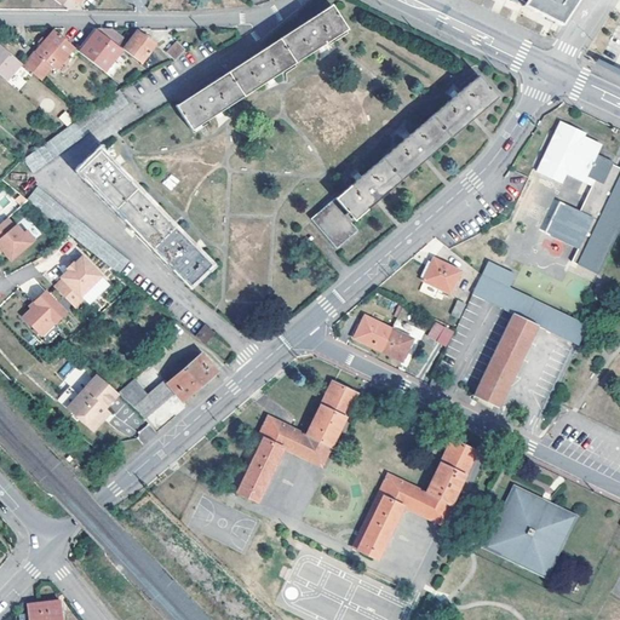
[(510,0),(517,4),(518,0),(524,0),(524,1),(522,6),(547,18),(562,26),(578,0),(510,0)]
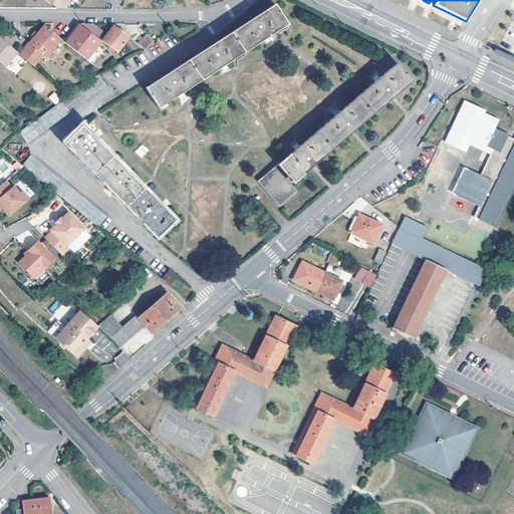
[(160,107),(288,24),(275,5),(147,87),(160,107)]
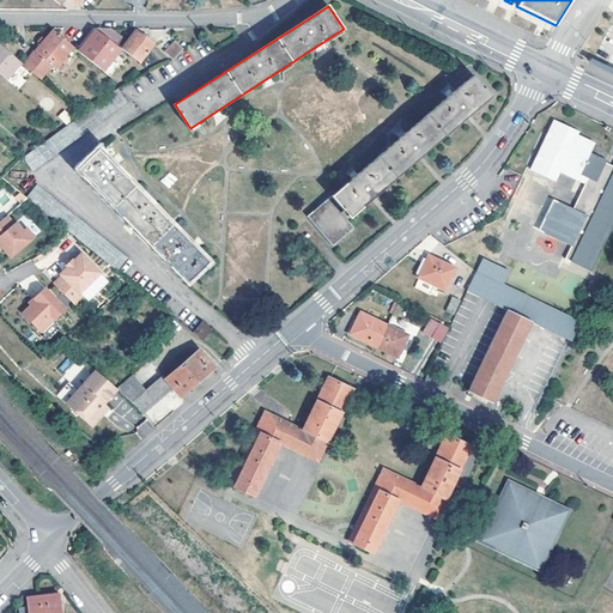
[(108,28),(92,28),(96,30),(120,48),(121,50),(122,48),(141,62),(155,43),(137,30),(125,44),(119,40),(121,37),(108,28)]
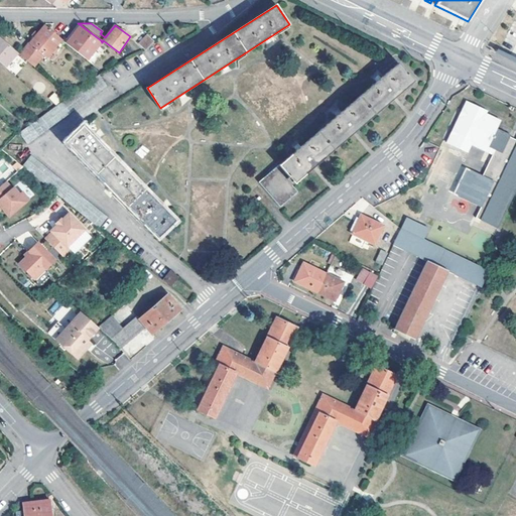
[(62,40),(44,25),(23,49),(34,58),(39,52),(43,55),(46,58),(62,40)]
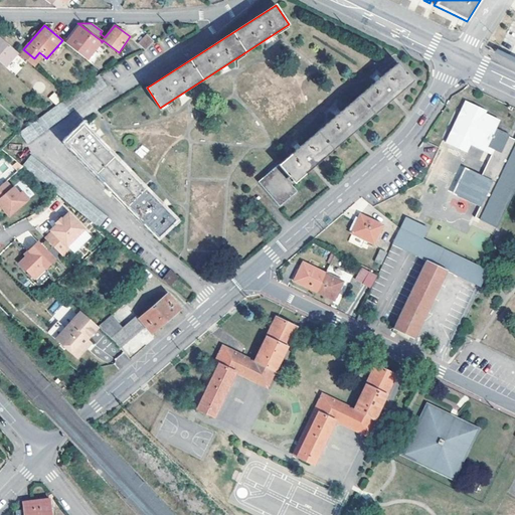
[(65,43),(86,59),(101,40),(80,25),(65,43)]
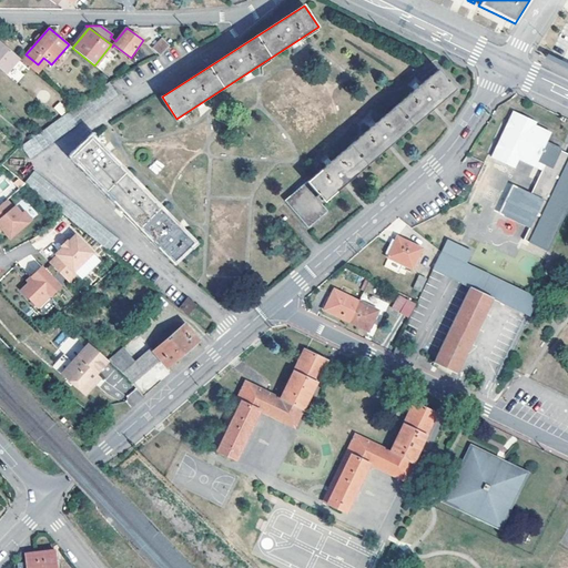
[(154,49),(161,54),(169,46),(163,40),(154,49)]
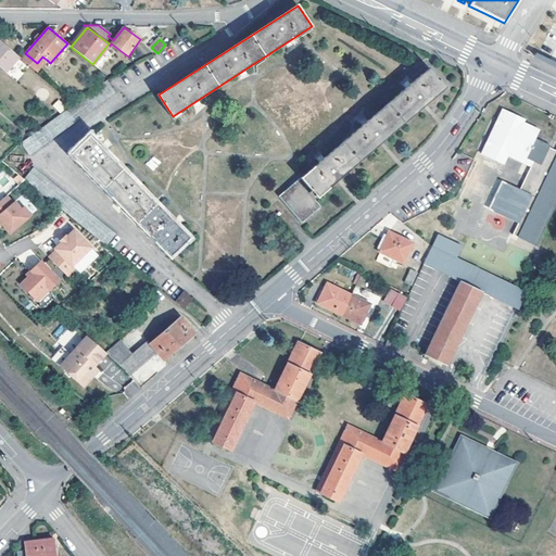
[(0,65),(5,71),(19,57),(0,40),(0,65)]
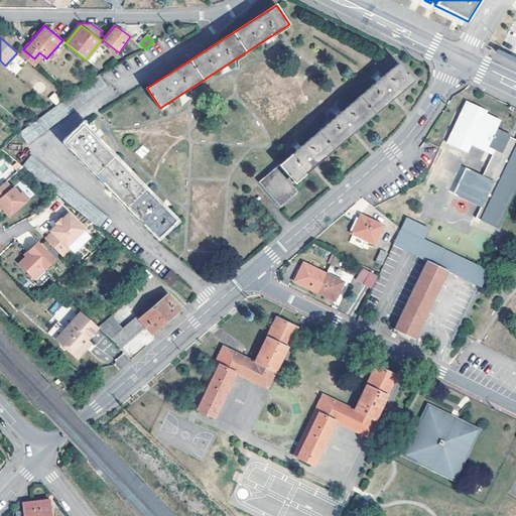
[(34,58),(23,49),(19,54),(34,67),(43,55),(39,52),(34,58)]
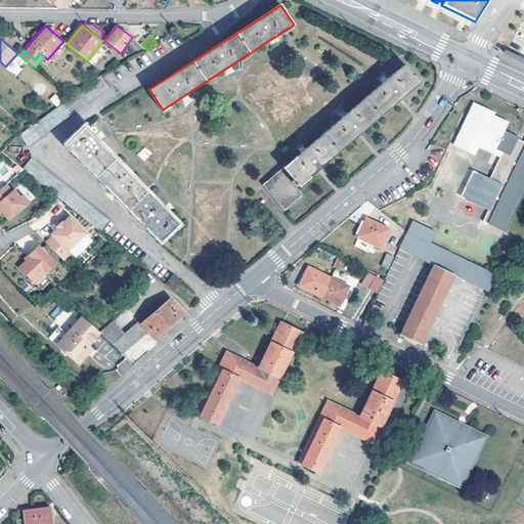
[(14,76),(28,63),(19,55),(7,68),(14,76)]
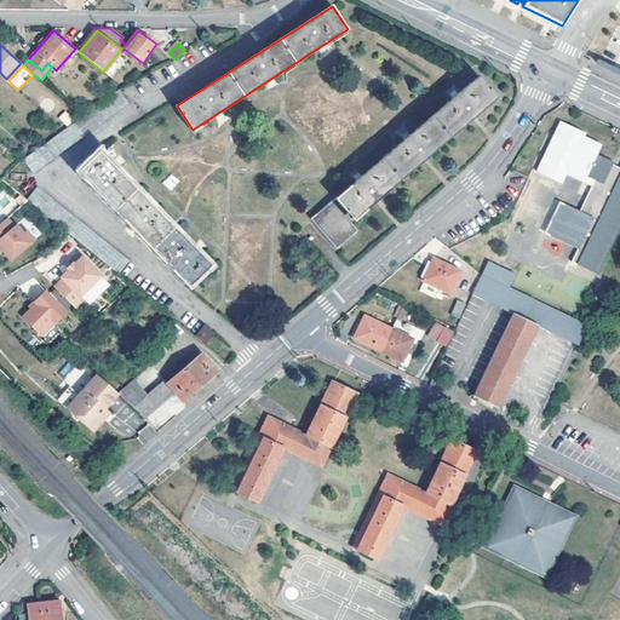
[(354,220),(498,98),(480,78),(336,199),(354,220)]
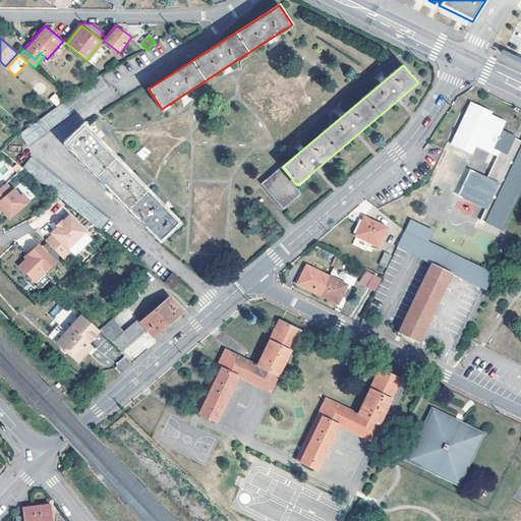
[(27,145),(107,88),(99,77),(19,133),(27,145)]
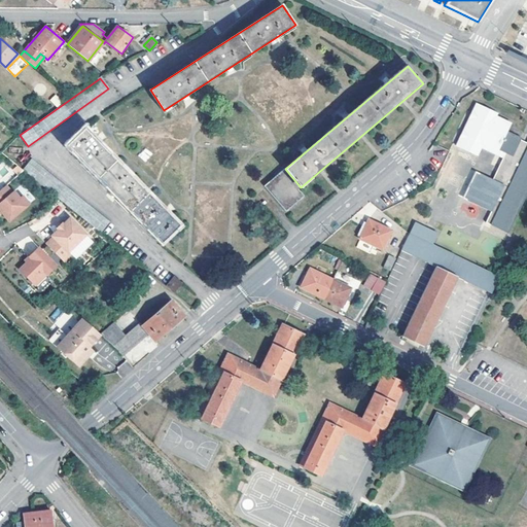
[(496,154),(499,149),(505,152),(493,178),(476,170),(462,198),(490,211),(485,221),(507,233),(526,192),(526,141),(521,139),(522,136),(507,130),(512,121),(497,114),(498,112),(476,102),(455,145),(478,155),(482,147),(496,154)]
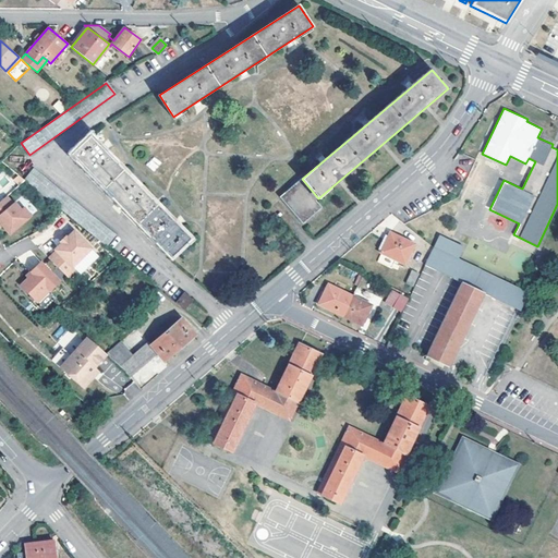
[(91,136),(72,154),(170,257),(189,240),(91,136)]
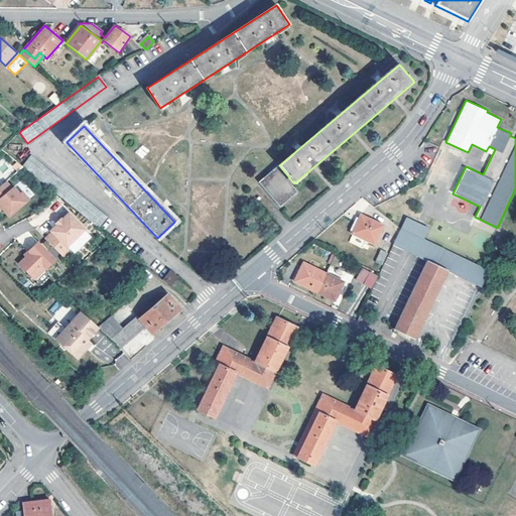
[(142,145),(135,153),(143,158),(149,150),(142,145)]
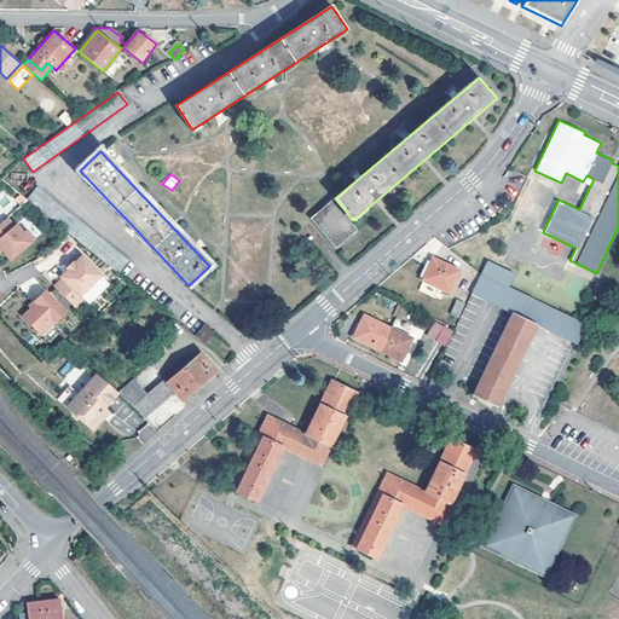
[(27,200),(119,275),(128,261),(36,187),(27,200)]
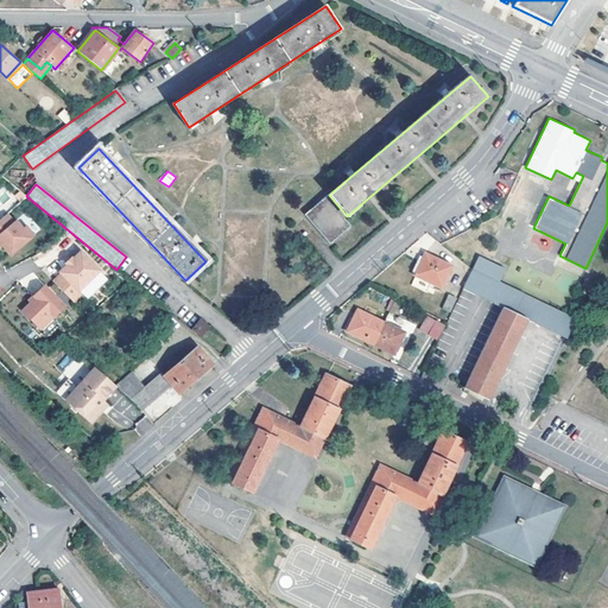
[(329,242),(349,225),(343,219),(347,216),(329,195),(304,215),(329,242)]
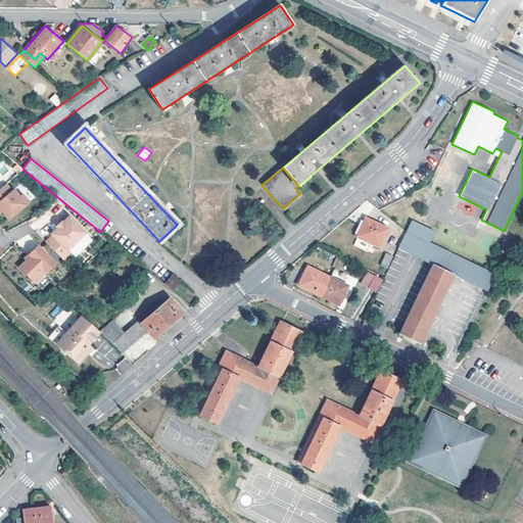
[(4,186),(0,188),(0,212),(6,221),(27,204),(20,196),(17,199),(11,191),(10,193),(4,186)]
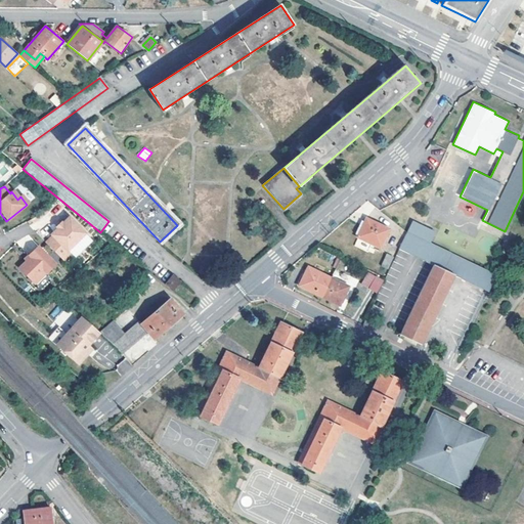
[(53,236),(46,243),(63,260),(71,254),(69,251),(86,233),(70,217),(63,223),(58,228),(51,234),(53,236)]
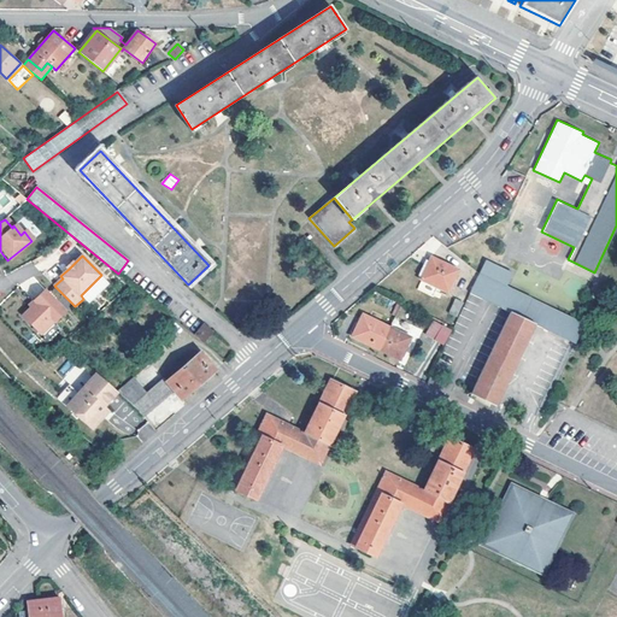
[(458,269),(433,257),(422,278),(448,291),(458,269)]
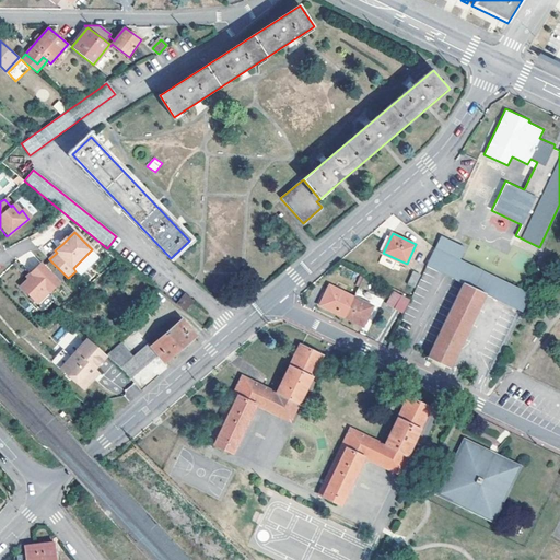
[(441,235),(434,247),(456,258),(462,246),(441,235)]
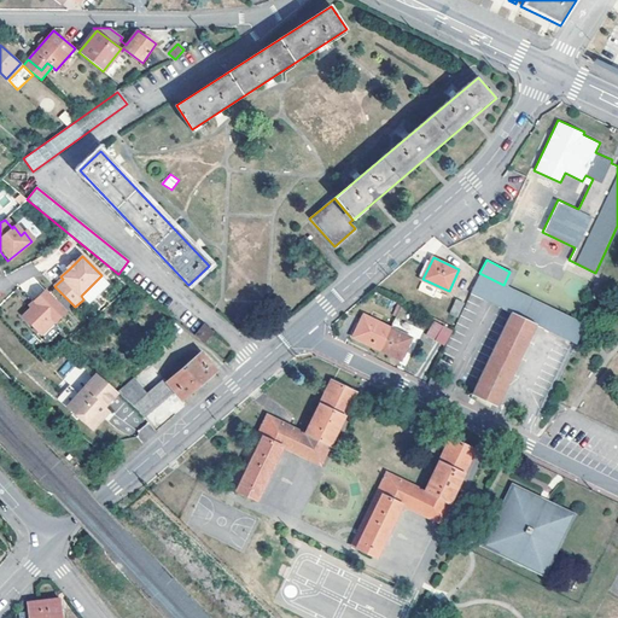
[(470,292),(500,307),(509,287),(503,285),(479,273),(470,292)]
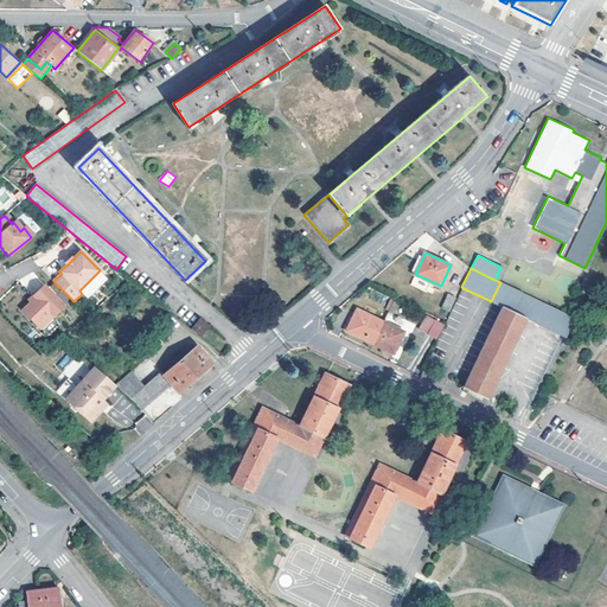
[(523,317),(532,323),(542,304),(500,282),(491,301),(499,306),(460,387),(485,398),(523,317)]
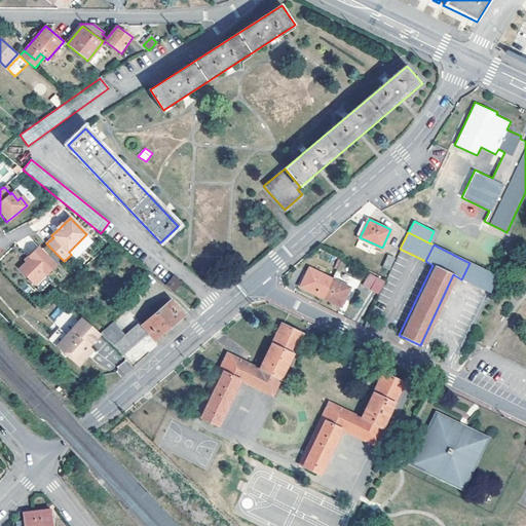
[(44,274),(53,264),(36,247),(26,256),(28,258),(16,269),(33,285),(44,273),(44,274)]
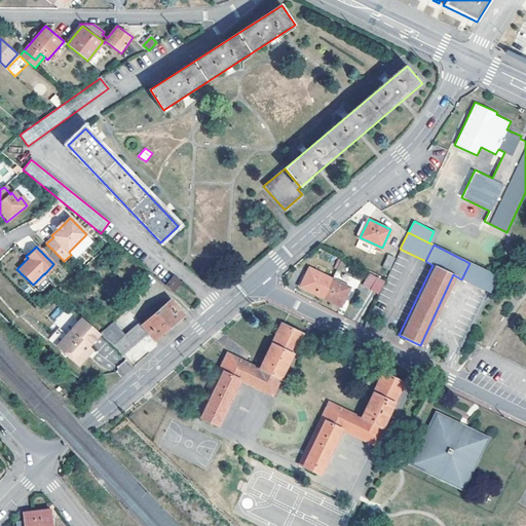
[(387,254),(382,267),(389,270),(395,257),(387,254)]
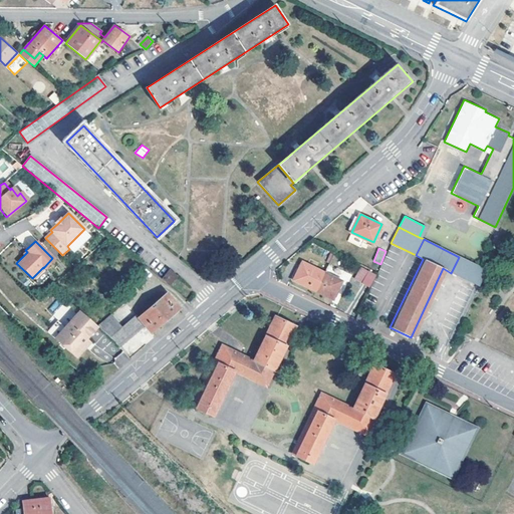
[(464,260),(459,257),(451,273),(476,285),(484,270),(464,260)]
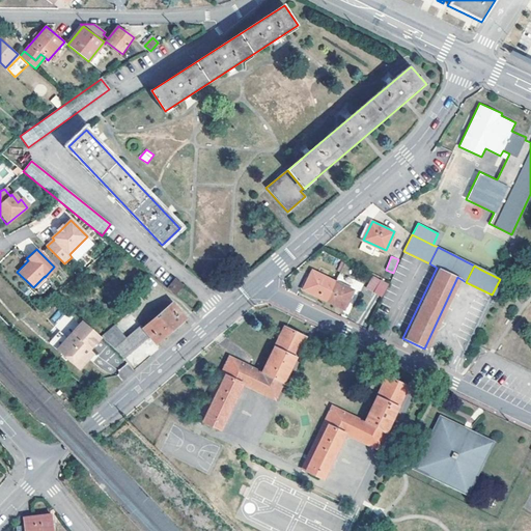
[(325,299),(335,280),(312,270),(303,287),(325,299)]
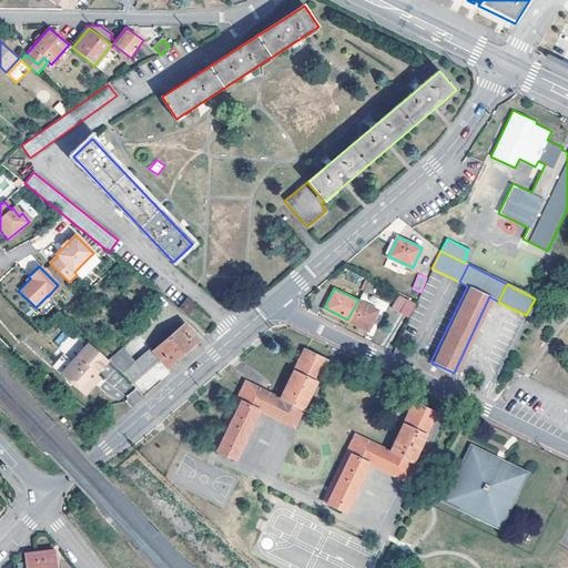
[(406,298),(398,295),(392,310),(399,313),(406,298)]
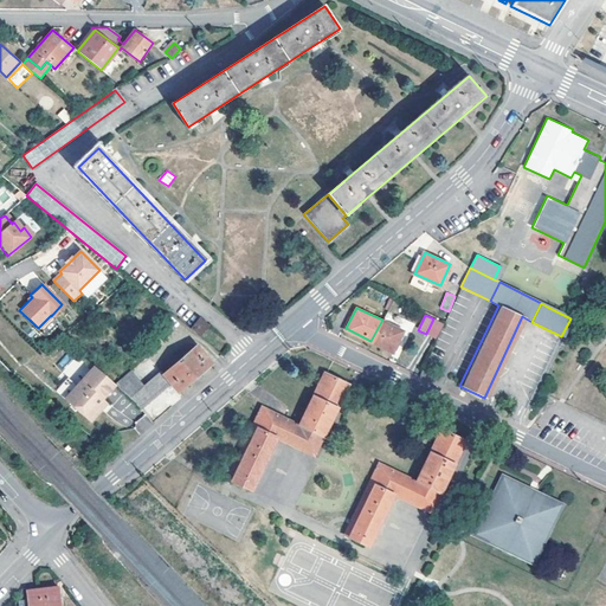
[(208,326),(198,316),(189,328),(200,336),(208,326)]
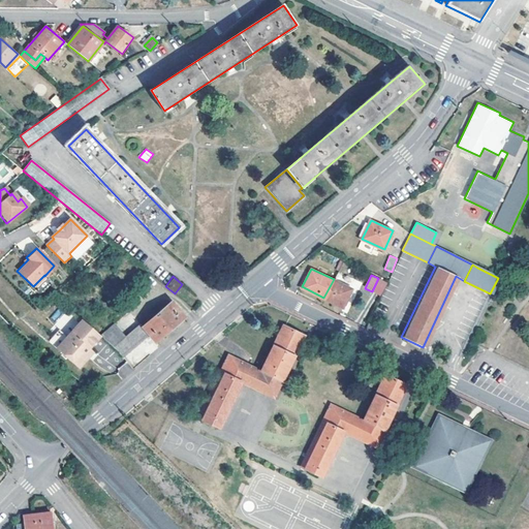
[(378,278),(372,291),(380,296),(386,282),(378,278)]
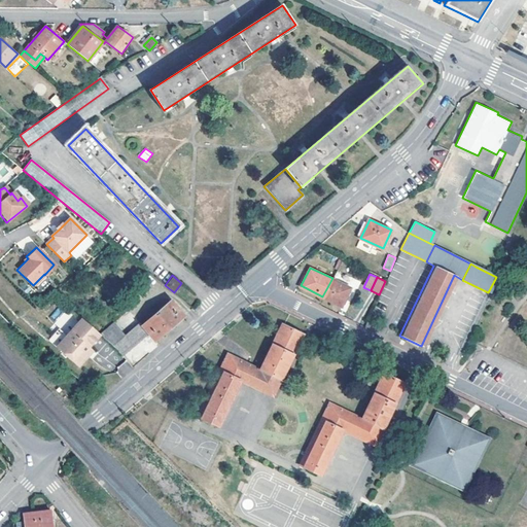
[(322,296),(341,306),(350,287),(332,278),(322,296)]
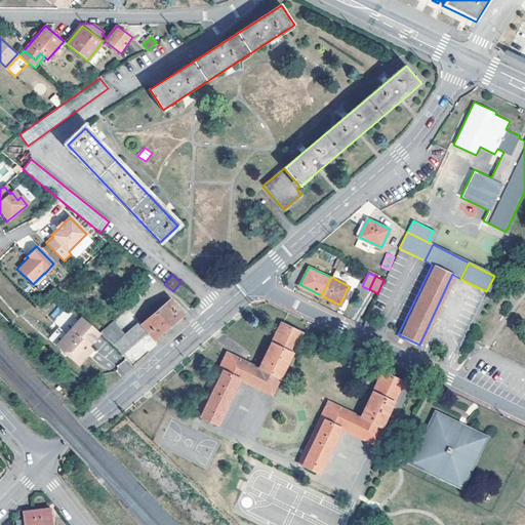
[(182,314),(169,299),(142,323),(137,320),(124,332),(113,320),(99,332),(115,346),(121,354),(148,331),(154,338),(182,314)]
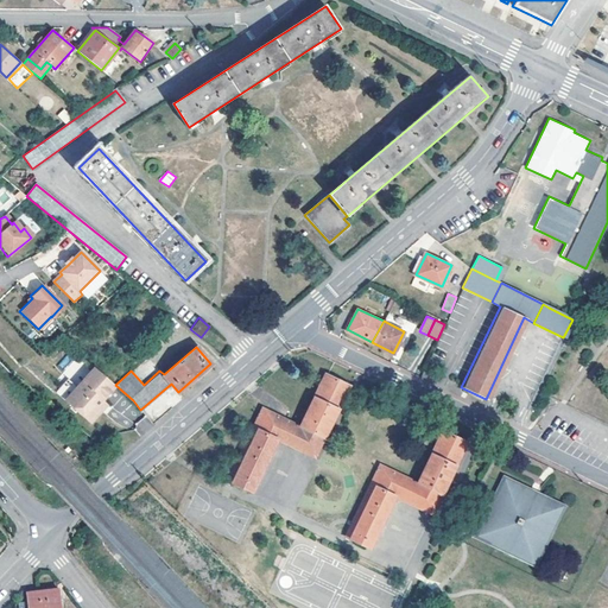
[(114,385),(93,366),(75,386),(67,378),(55,391),(87,419),(90,419),(97,412),(97,409),(95,406),(100,400),(114,385)]
